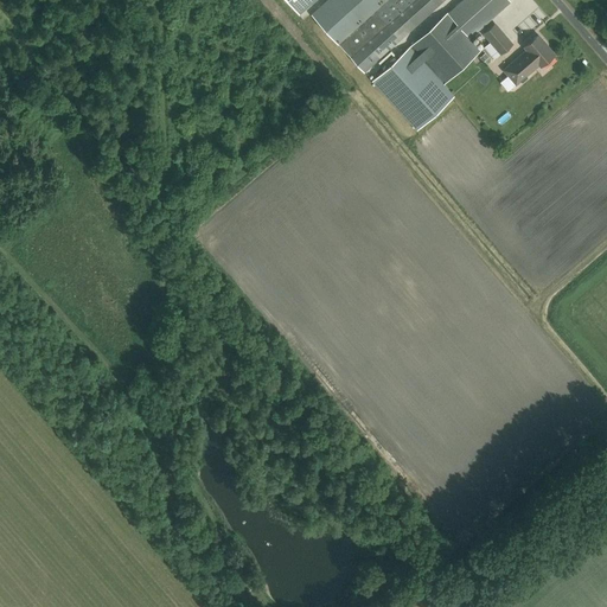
[(286,0),(299,14),(314,0),(286,0)]
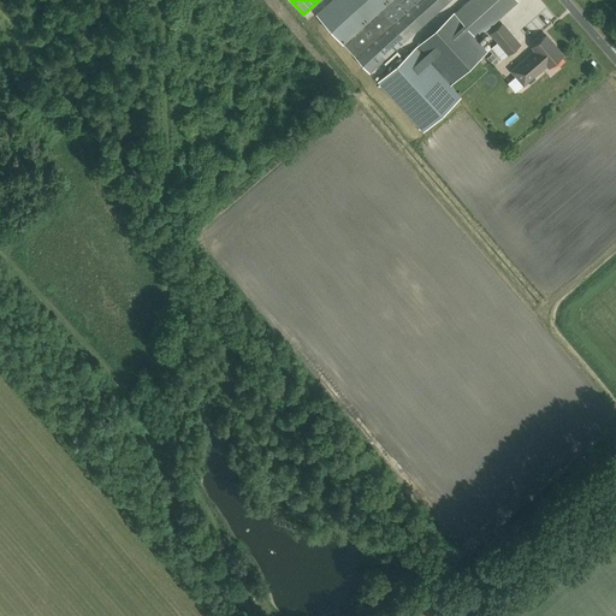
[(369,72),(385,59),(450,0),(416,0),(391,23),(381,12),(395,0),(331,0),(317,13),(369,72)]
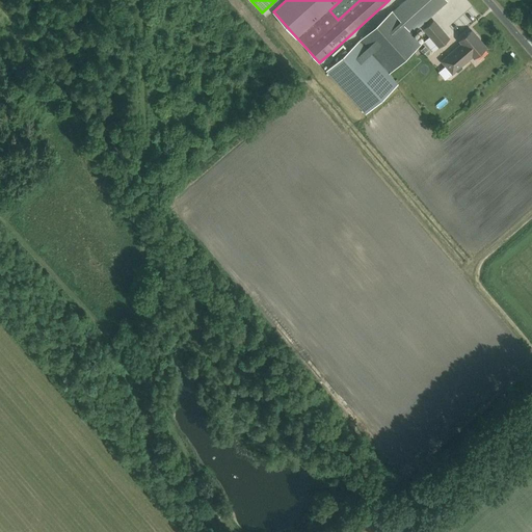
[(388,73),(421,43),(410,32),(409,31),(440,3),(436,0),(404,0),(399,5),(392,11),(360,42),(388,73)]
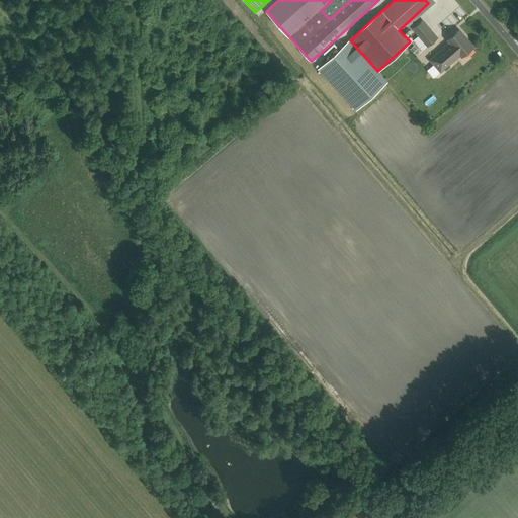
[(436,39),(420,21),(411,29),(426,48),(436,39)]
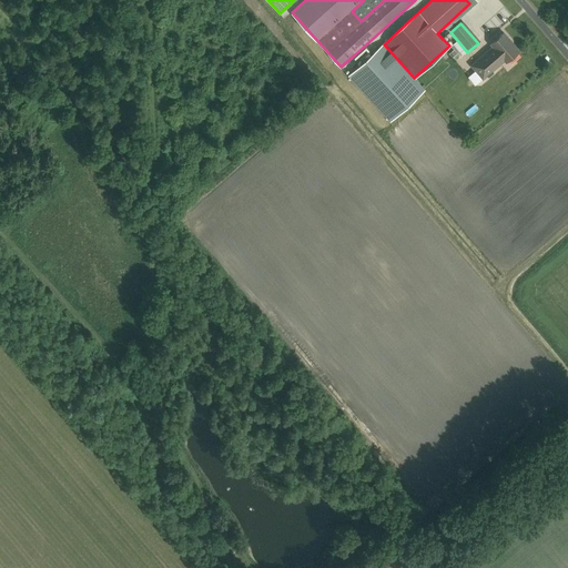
[(498,61),(503,57),(506,61),(519,50),(504,32),(490,43),(496,50),(492,54),(490,53),(487,52),(473,66),(484,79),(487,77),(490,77),(495,73),(494,70),(500,64),(498,61)]
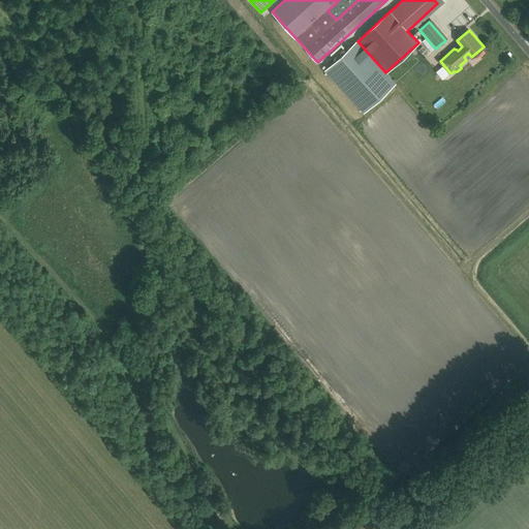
[(430,52),(435,48),(426,37),(421,41),(430,52)]
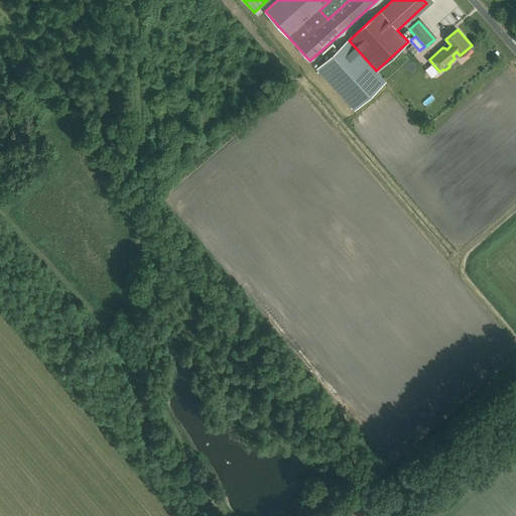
[(349,40),(349,39),(315,70),(354,111),(386,82),(376,71),(349,40)]
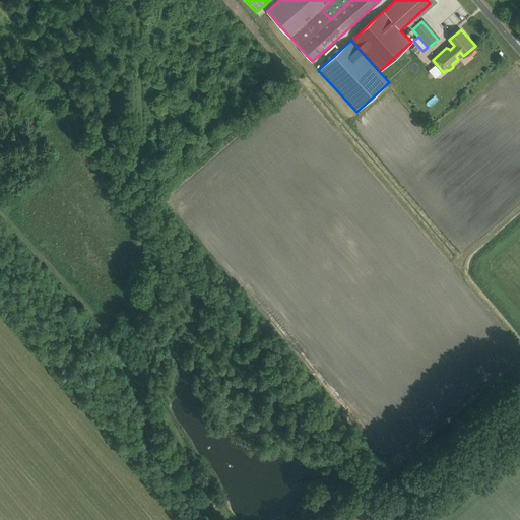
All buildings are outlined.
